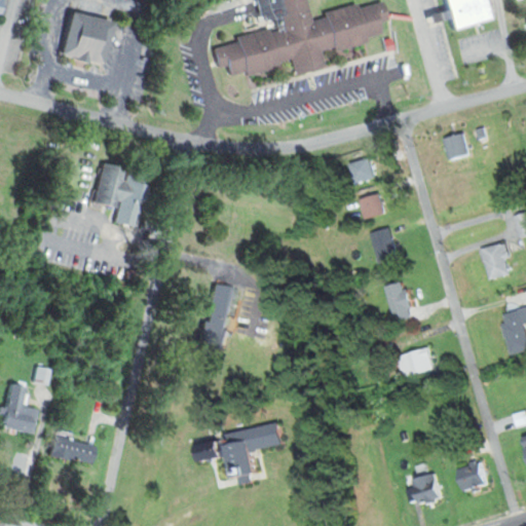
[(304,15),(301,0),(252,0),(258,35),(209,43),(213,70),(222,69),(224,78),(288,67),(289,74),(322,68),(320,52),(366,44),(365,38),(379,36),(377,22),(384,21),(381,3),(304,15)]
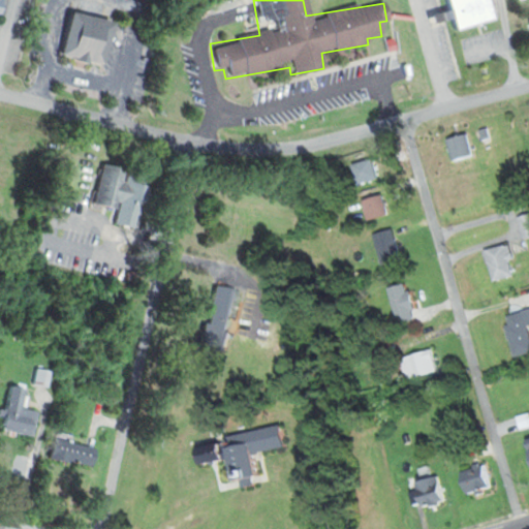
[(490,21),(484,0),(442,0),(450,30),(490,21)]
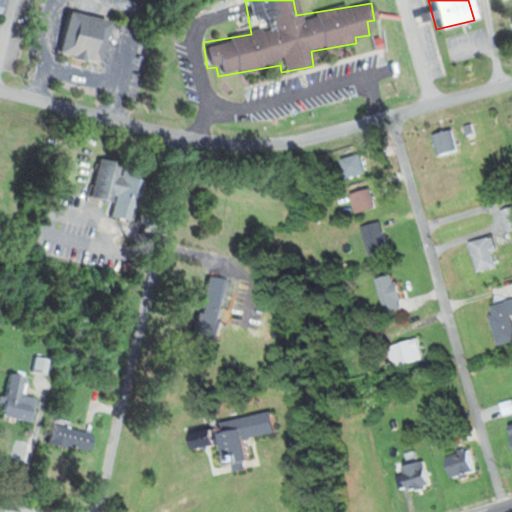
[(98,62),(105,20),(64,14),(57,56),(98,62)]
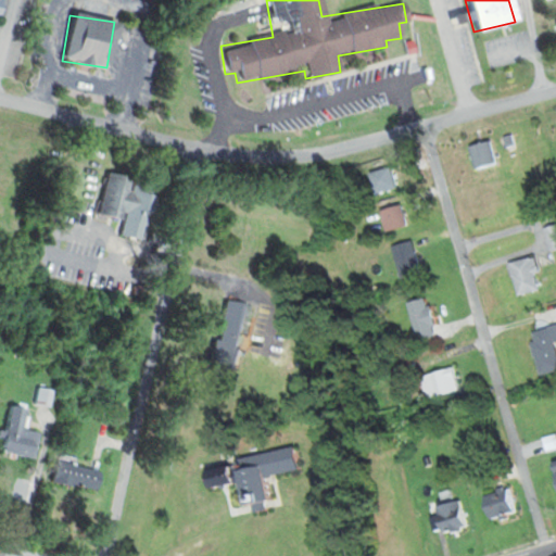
[(469,147),(477,169),(498,163),(491,140),(469,147)]
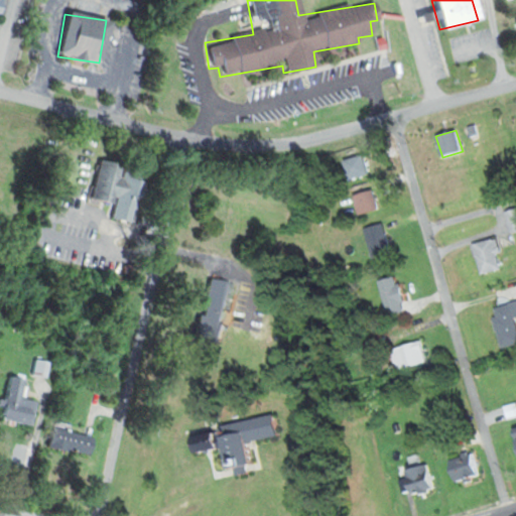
[(348,180),(367,174),(362,155),(343,160),(348,180)]
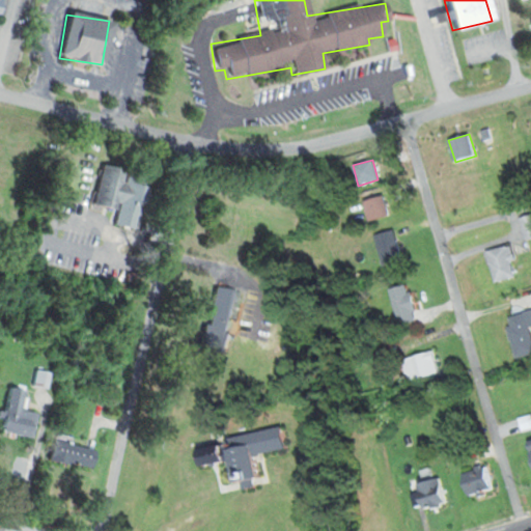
[(111,226),(132,230),(142,180),(121,176),(111,226)]
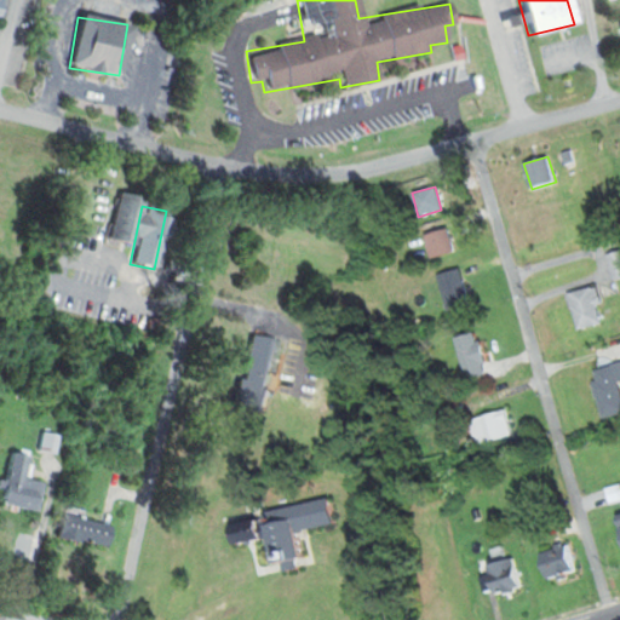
[(430,258),(454,253),(449,229),(425,234),(430,258)]
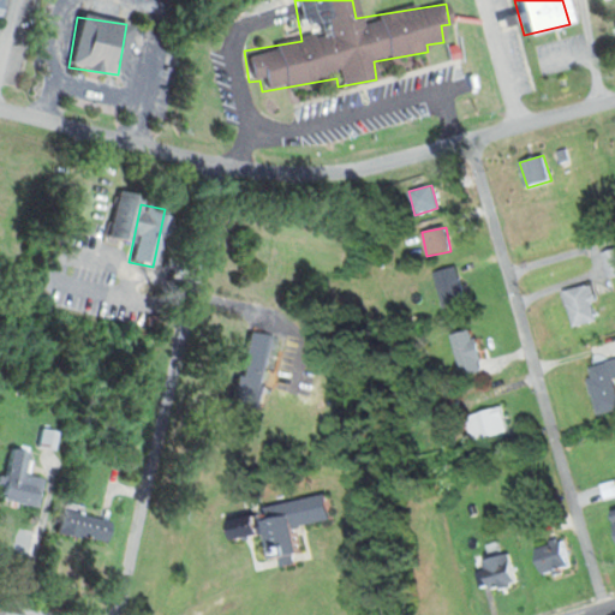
[(614,248),(603,252),(610,278),(614,276),(614,248)]
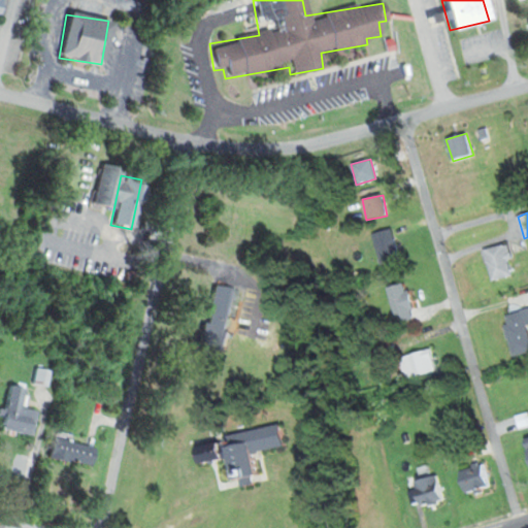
[(399,260),(392,229),(373,233),(380,264),(399,260)]
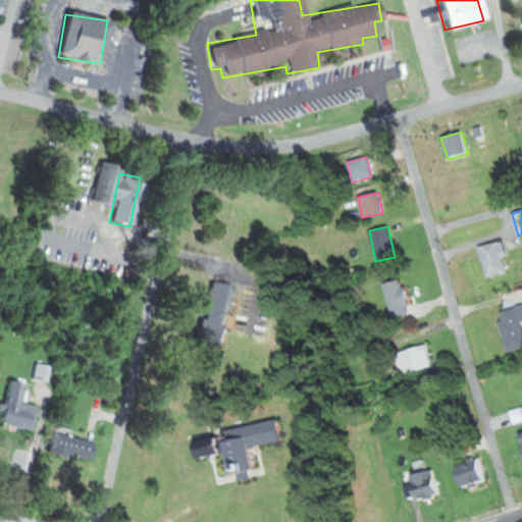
[(511,270),(500,241),(477,249),(488,278),(511,270)]
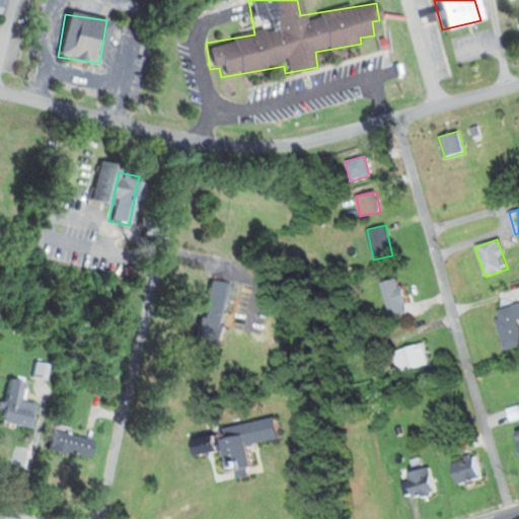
[(381,280),(387,317),(406,314),(400,277),(381,280)]
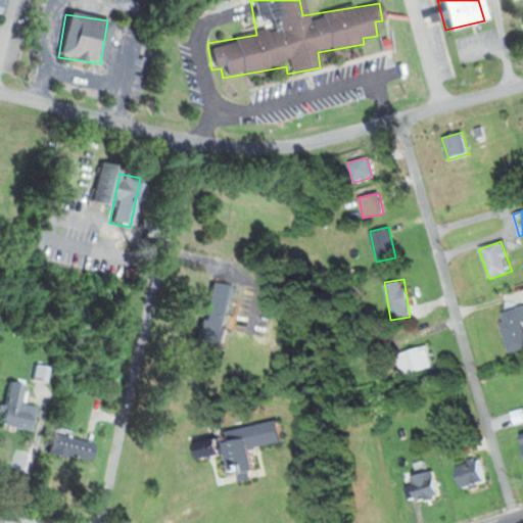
[(196,341),(220,346),(232,286),(207,281),(196,341)]
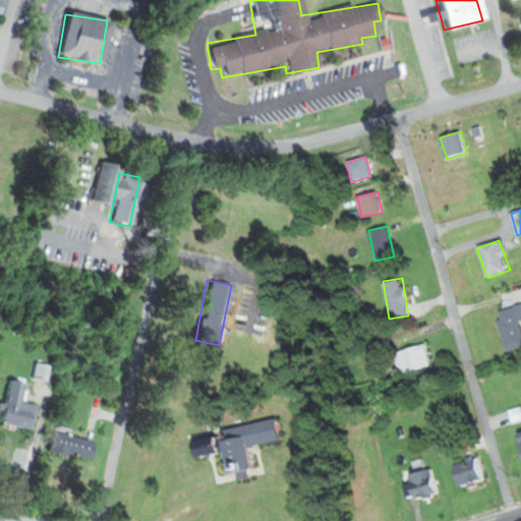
[(520,347),(520,329),(519,321),(520,320),(520,304),(496,312),(507,352),(520,347)]
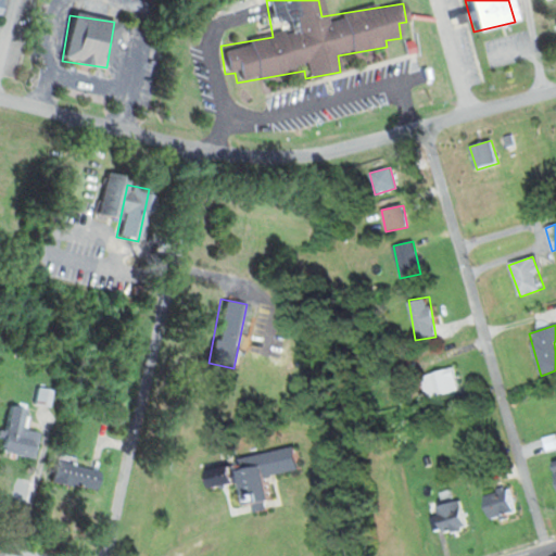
[(459,392),(453,367),(420,375),(427,400),(459,392)]
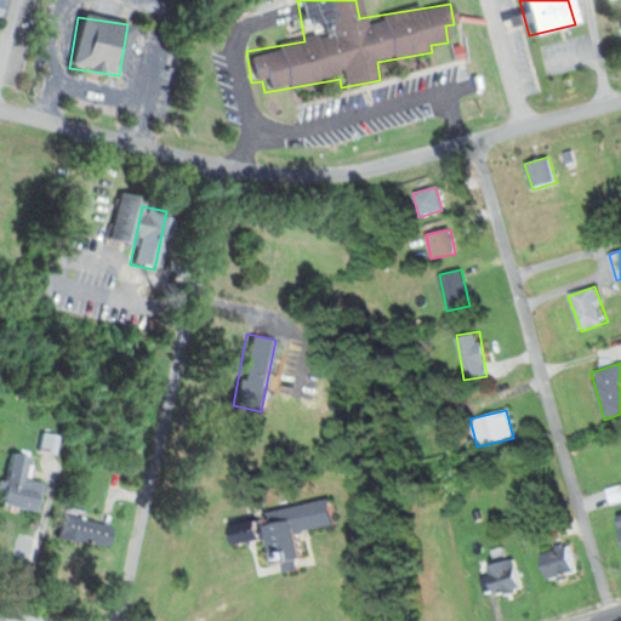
[(1,508),(38,508),(38,482),(26,482),(26,454),(1,454),(1,508)]
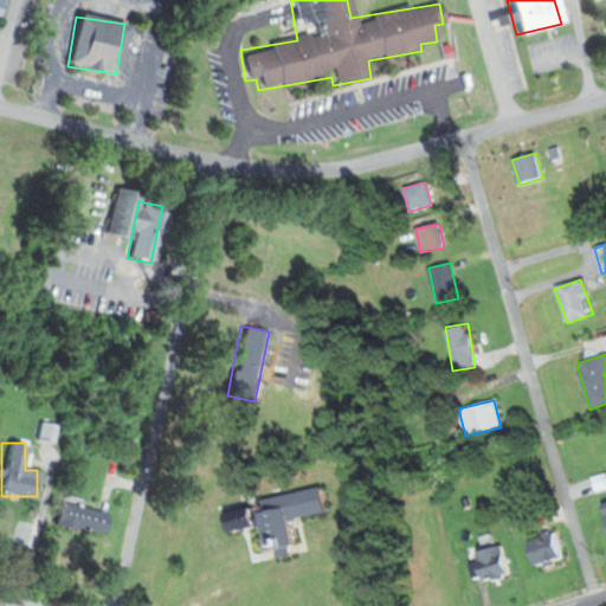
[(323,511),(318,487),(251,500),(262,548),(290,543),(285,520),(323,511)]
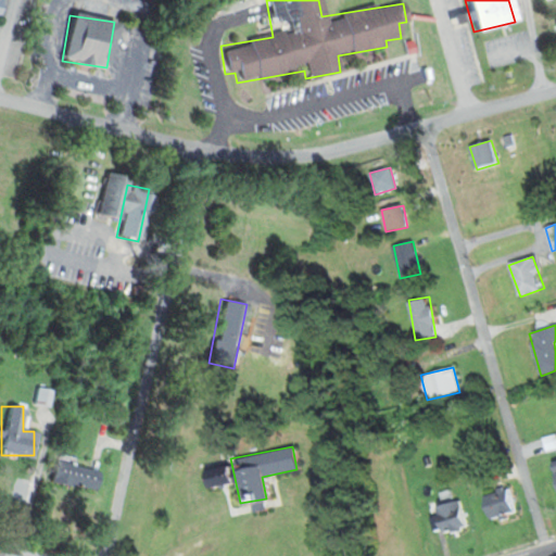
[(89,490),(93,468),(48,460),(45,482),(89,490)]
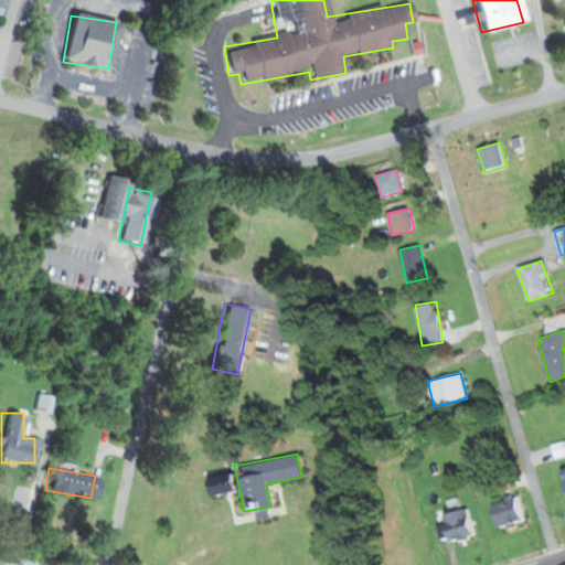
[(234,489),(231,472),(205,478),(209,494),(234,489)]
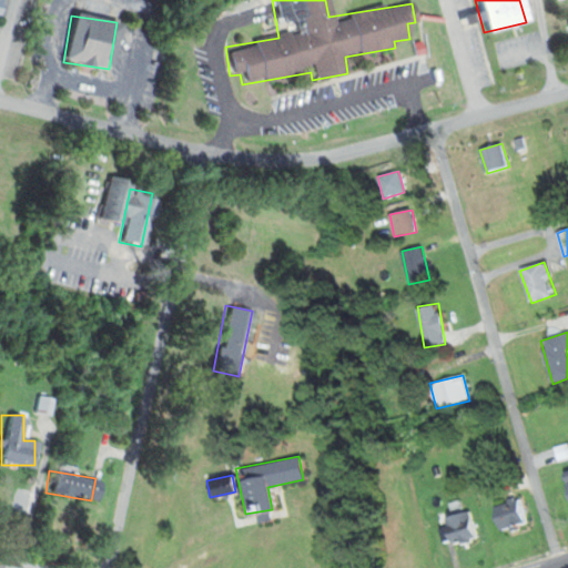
[(497,529),(526,523),(520,498),(492,505),(497,529)]
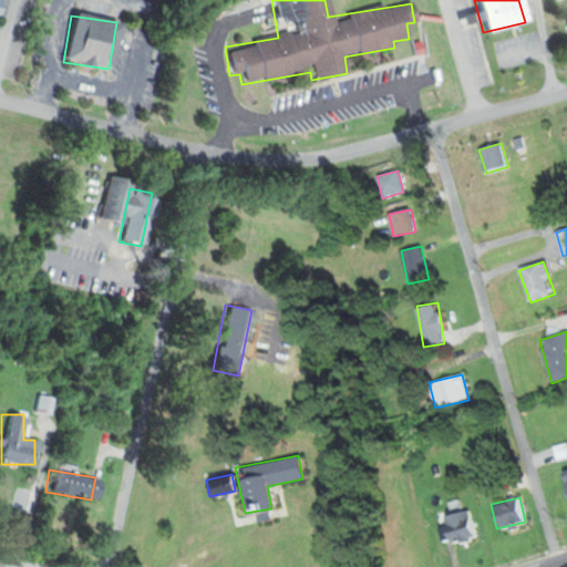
[(473,539),(473,512),(446,512),(446,539),(473,539)]
